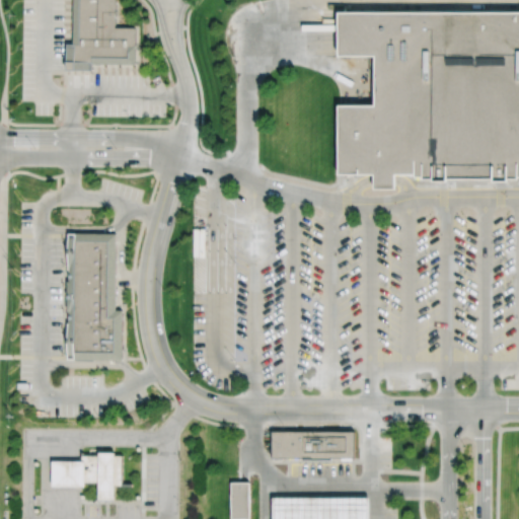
[(74,0),(74,45),(68,45),(68,70),(78,70),(78,67),(92,67),(92,62),(136,63),(136,29),(116,29),(116,0),(74,0)]
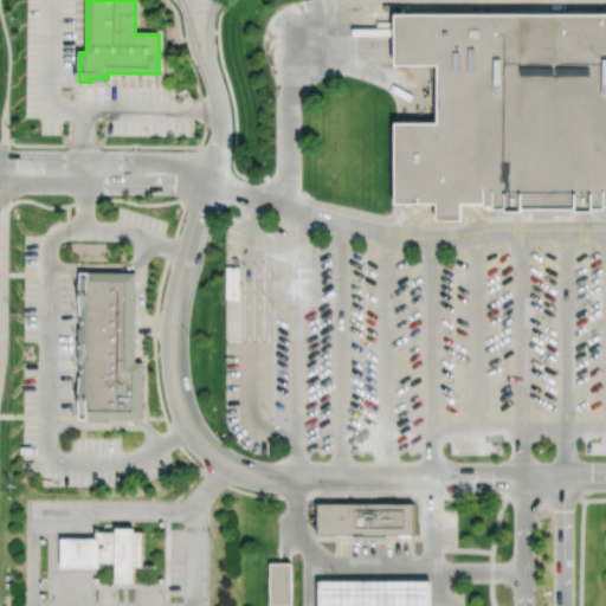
[(459,200),(459,208),(459,217),(434,218),(433,208),(433,200),(391,200),(391,118),(433,118),(433,63),(397,63),(397,14),(605,14),(605,204),(605,206),(592,206),(592,208),(573,208),(573,206),(521,206),(521,208),(501,208),(501,206),(490,206),(490,202),(481,202),(481,200),(459,200)]
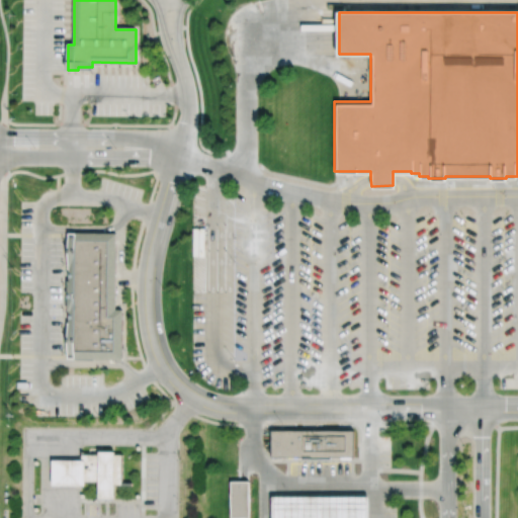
[(114,357),(121,357),(121,307),(114,307),(114,230),(67,230),(66,266),(68,266),(68,277),(66,277),(66,308),(67,308),(67,320),(66,320),(66,356),(108,357),(108,360),(114,360),(114,357)]
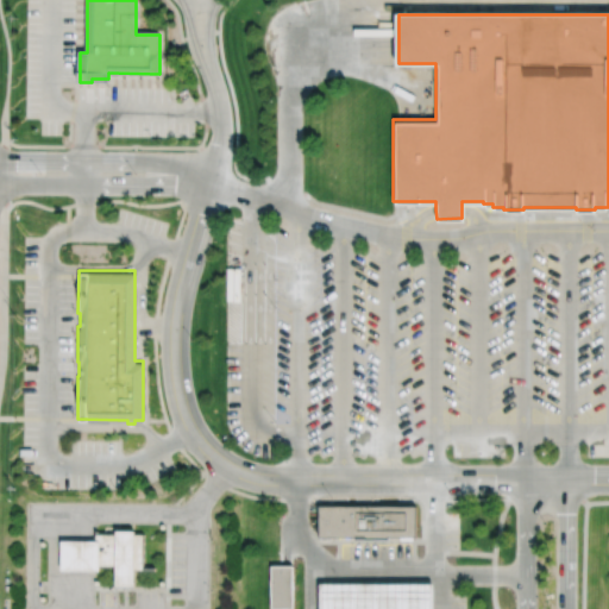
[(319,504),(319,538),(375,538),(416,538),(416,504),(319,504)]
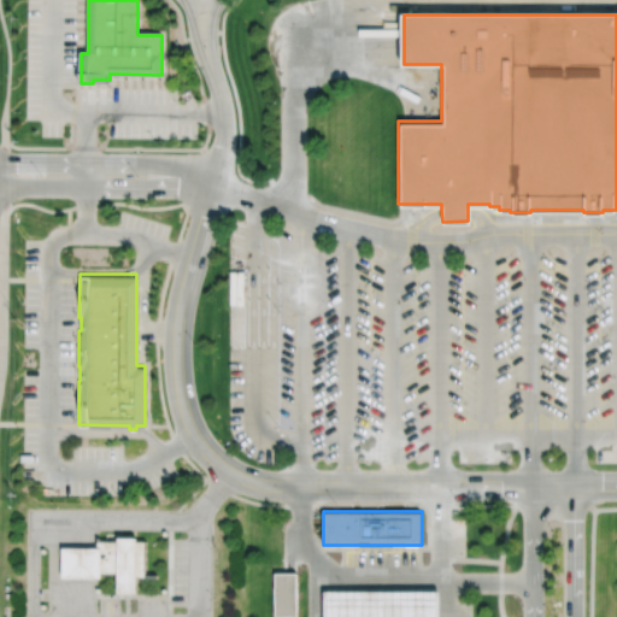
[(145,539),(135,539),(135,536),(116,536),(116,540),(97,540),(95,547),(88,546),(77,546),(66,546),(60,546),(59,576),(68,576),(77,576),(88,576),(99,577),(99,571),(116,571),(116,592),(127,592),(134,592),(134,576),(157,576),(157,573),(145,573),(145,539)]
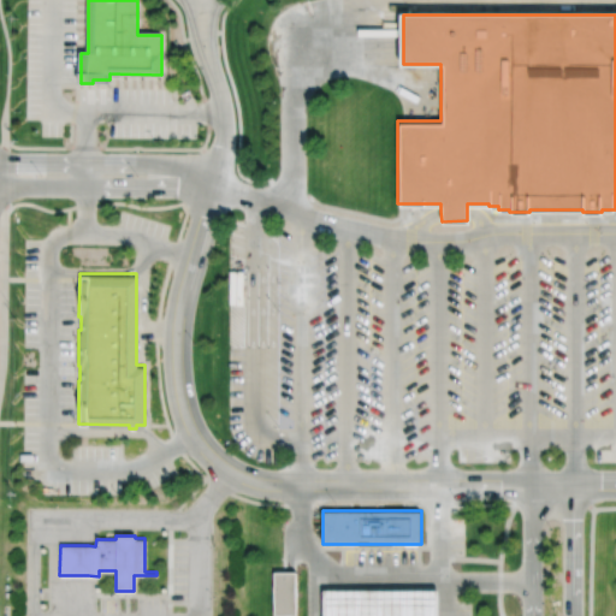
[(273,570),(273,614),(288,614),(296,614),(296,570),(288,570),(273,570)]
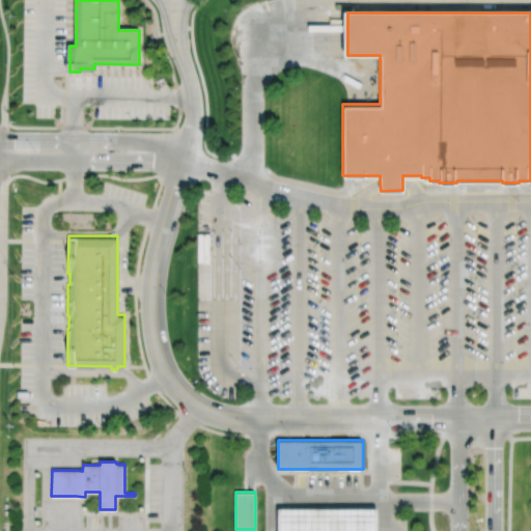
[(278,507),(278,530),(379,530),(379,507),(358,507),(338,507),(318,507),(299,507),(281,507),(278,507)]
